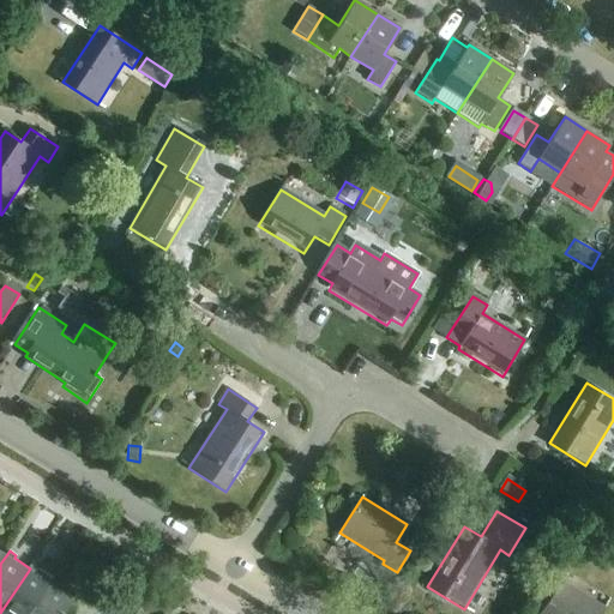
[(30,613),(53,579),(31,565),(30,569),(0,613),(0,612),(0,613),(30,613)]
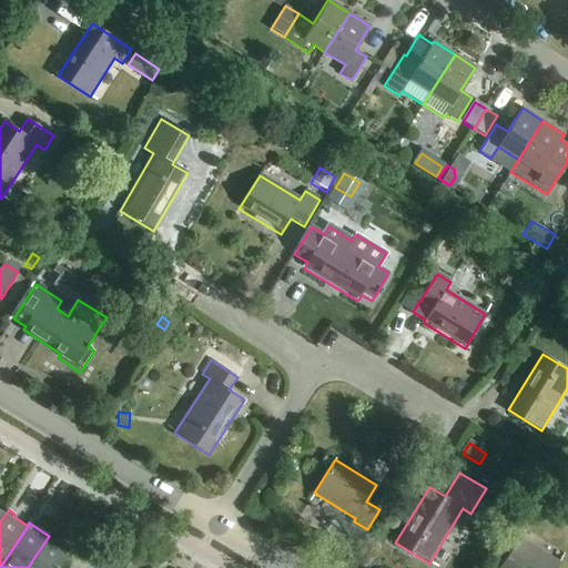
[(58,567),(70,549),(49,536),(28,567),(58,567)]
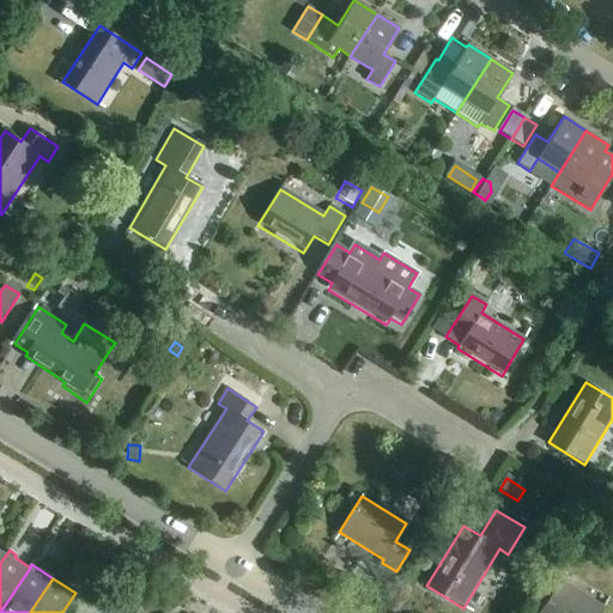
[(601,612),(605,608),(559,581),(539,612),(601,612)]
